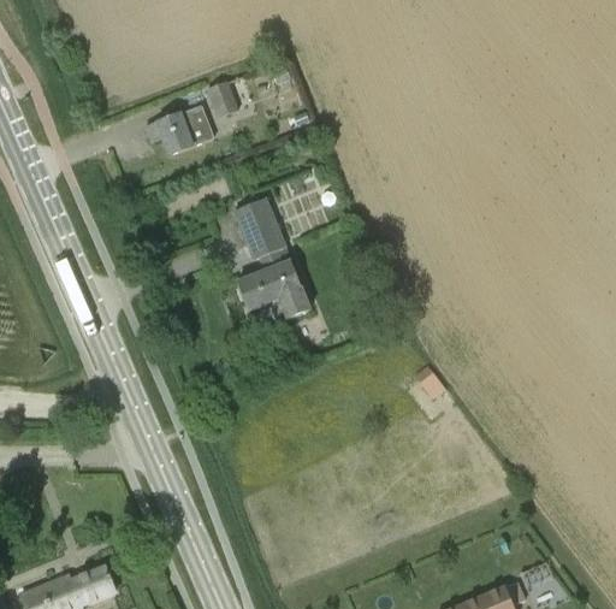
[(173,159),(178,171),(197,164),(193,152),(235,136),(223,102),(218,105),(211,84),(187,93),(195,113),(183,118),(181,111),(163,118),(165,125),(159,126),(165,143),(154,148),(160,164),(171,159),(172,160),(173,159)]
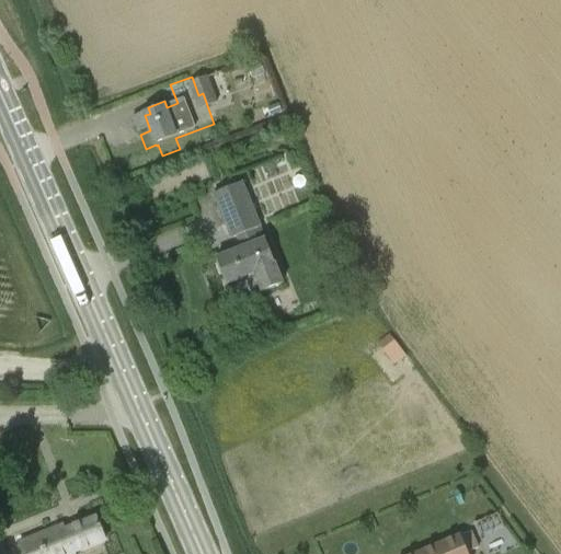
[(236,231),(241,244),(215,254),(226,280),(243,273),(251,291),(282,279),(241,179),(215,189),(231,232),(236,231)]
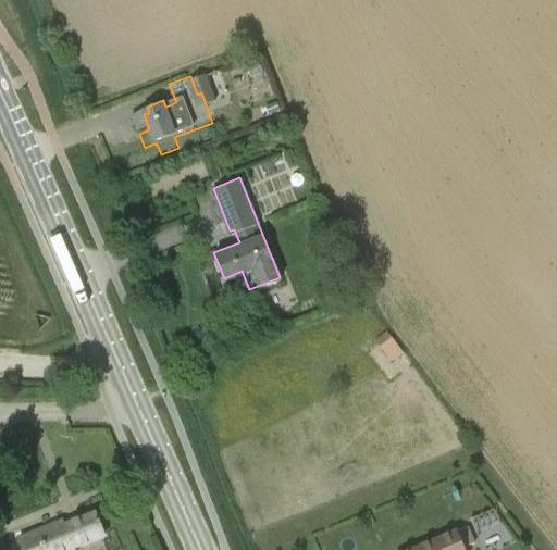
[(391,324),(378,334),(395,357),(408,347),(391,324)]
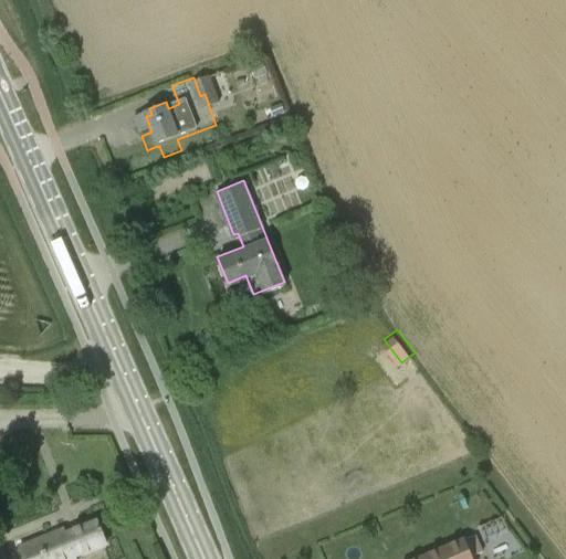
[(72,558),(76,557),(74,552),(106,539),(96,517),(65,529),(63,525),(19,544),(24,558),(72,558)]
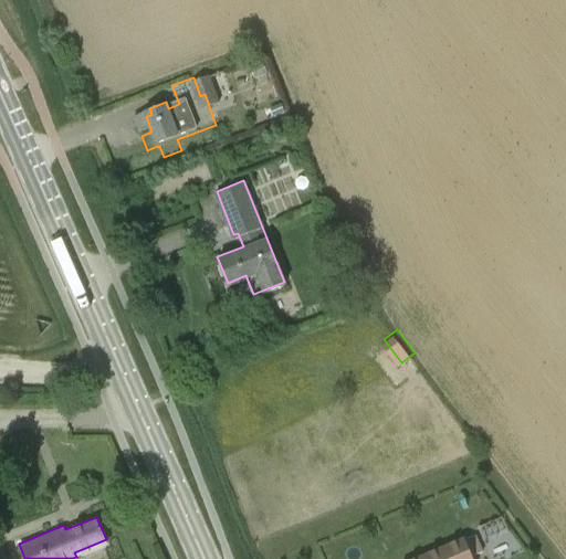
[(463,534),(405,558),(474,558),(471,551),(482,547),(475,530),(464,535),(463,534)]
